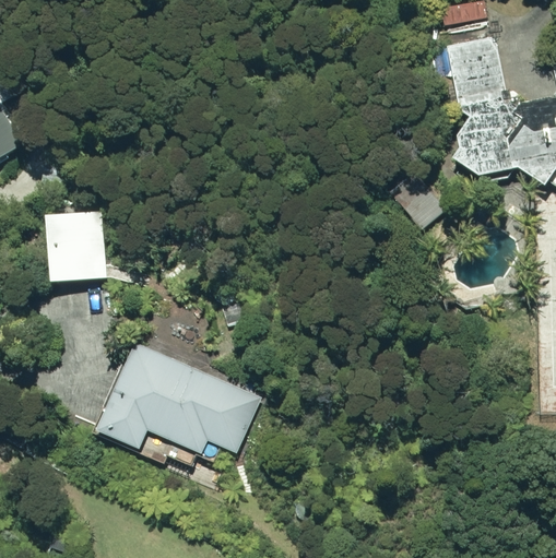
[(494,25),(494,7),(456,9),(456,11),(447,11),(448,25),(456,25),(457,26),(494,25)]
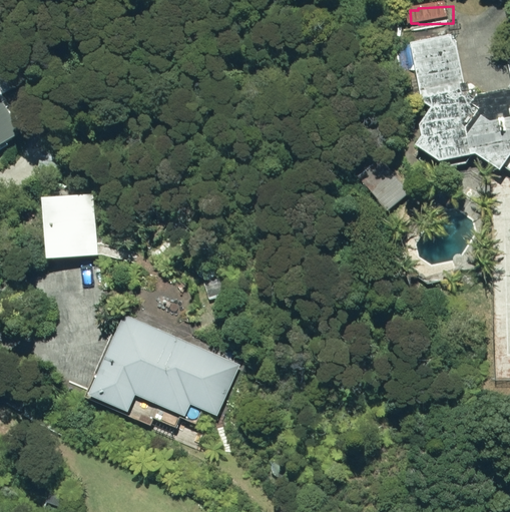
[(453,39),(453,34),(411,41),(420,98),(430,107),(417,123),(419,135),(414,144),(437,160),(441,159),(451,165),(468,162),(474,152),(498,169),(502,163),(509,168),(509,58),(509,87),(476,93),(475,87),(469,88),(468,81),(465,82),(457,38),(453,39)]
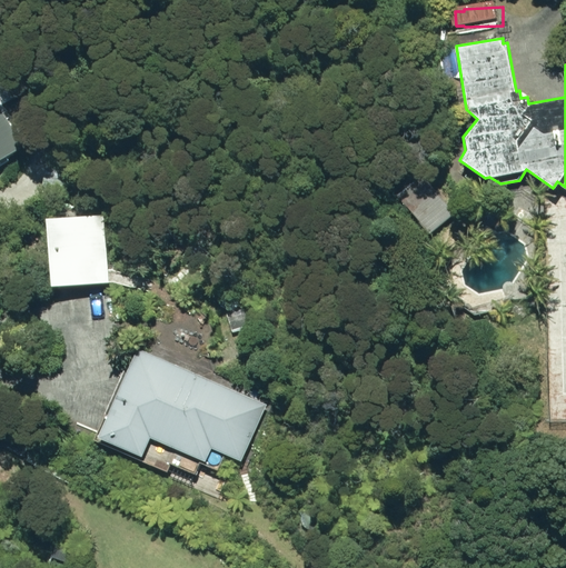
[(0,169),(29,151),(0,106),(0,169)]
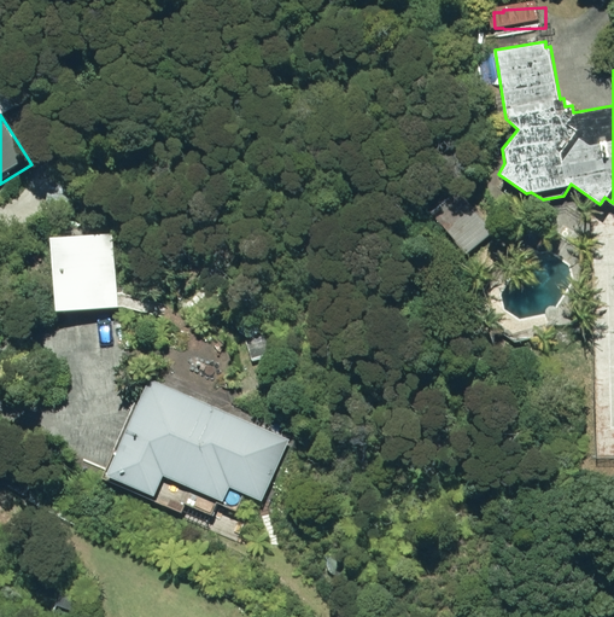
[(497,232),(469,201),(448,220),(475,251),(497,232)]
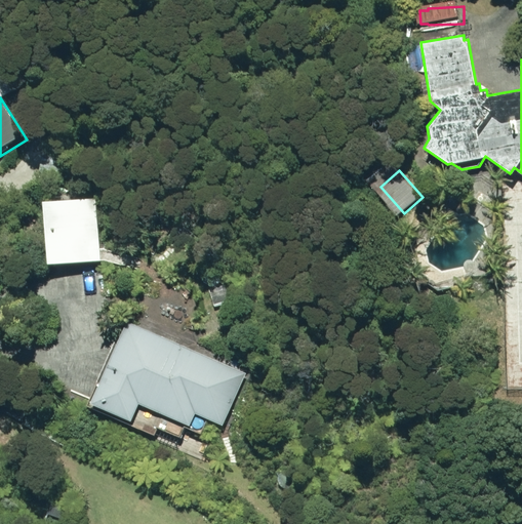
[(46,211),(52,276),(106,270),(98,206),(46,211)]
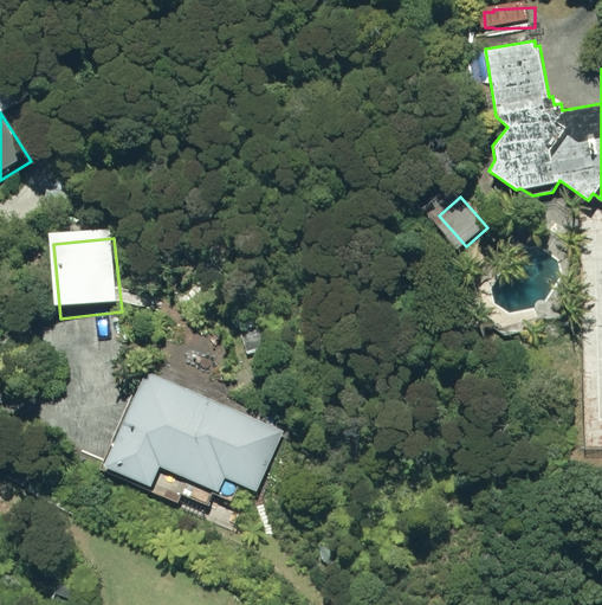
[(252,358),(271,352),(264,333),(246,339),(252,358)]
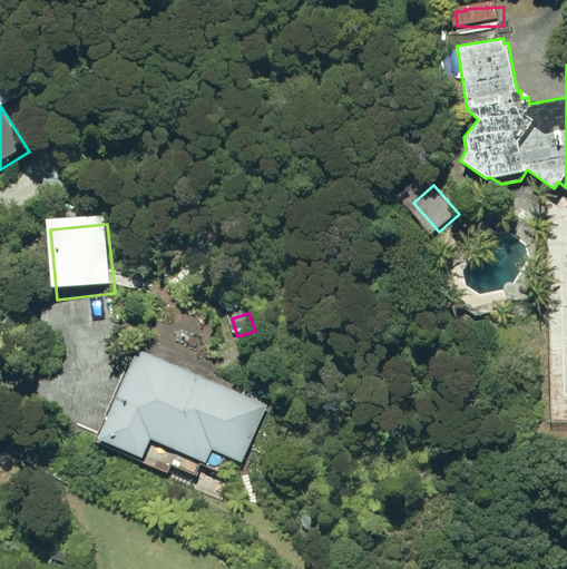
[(149,439),(205,461),(211,449),(243,462),(270,405),(134,346),(95,439),(142,458),(149,439)]
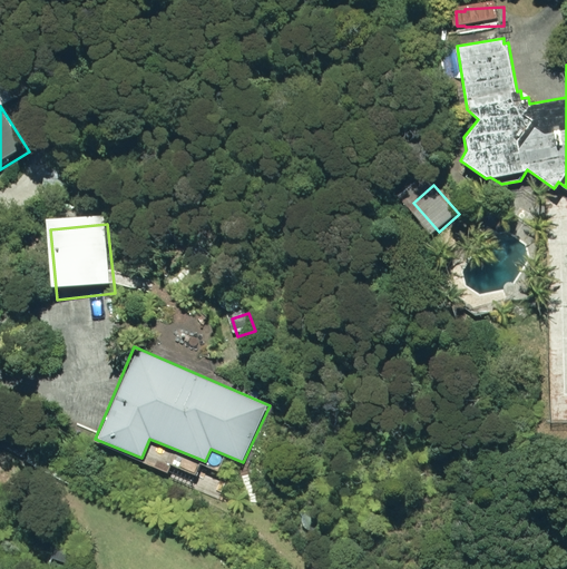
[(48,549),(64,553),(67,541),(51,539),(48,549)]
